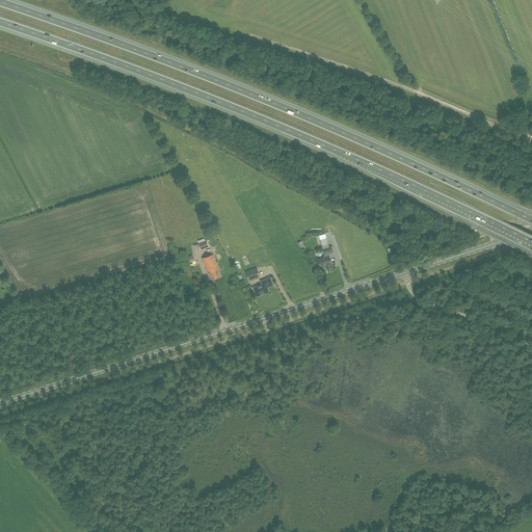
[(207,240),(198,243),(201,250),(209,246),(207,240)]
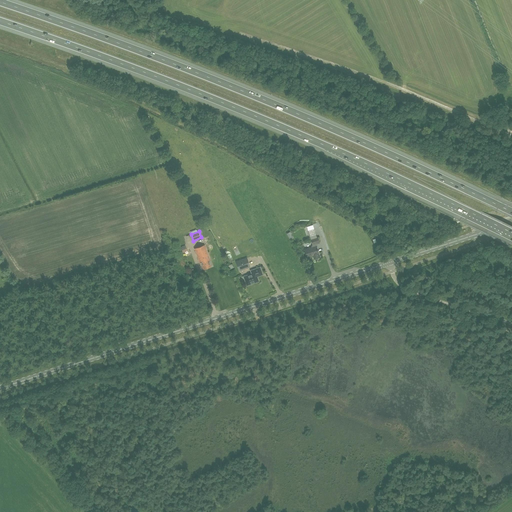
[(305,250),(307,257),(313,255),(314,259),(320,257),(316,246),(315,246),(315,244),(319,243),(317,237),(311,239),(314,247),(305,250)]
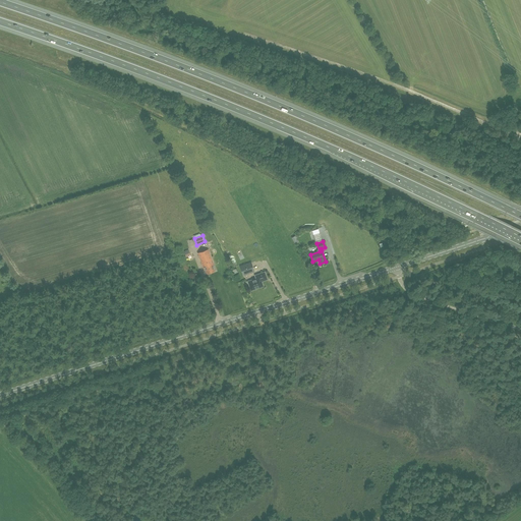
[(208,249),(198,253),(204,268),(205,267),(207,274),(215,272),(213,266),(214,265),(208,249)]
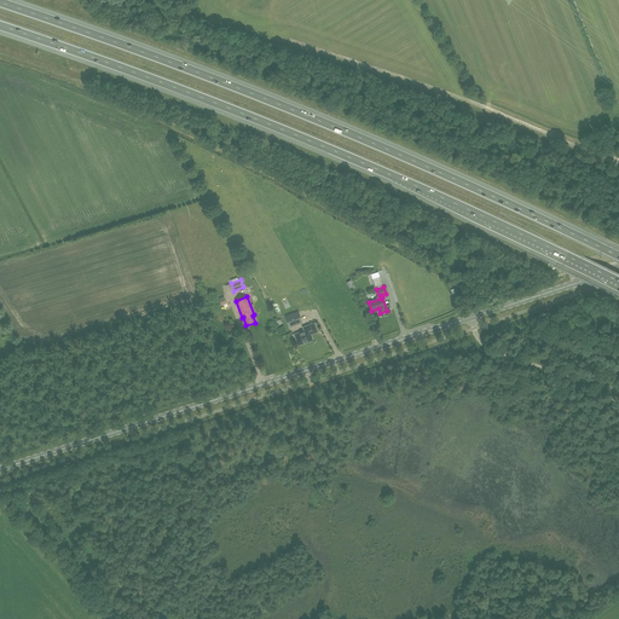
[(291,327),(302,323),(299,312),(288,316),(291,327)]
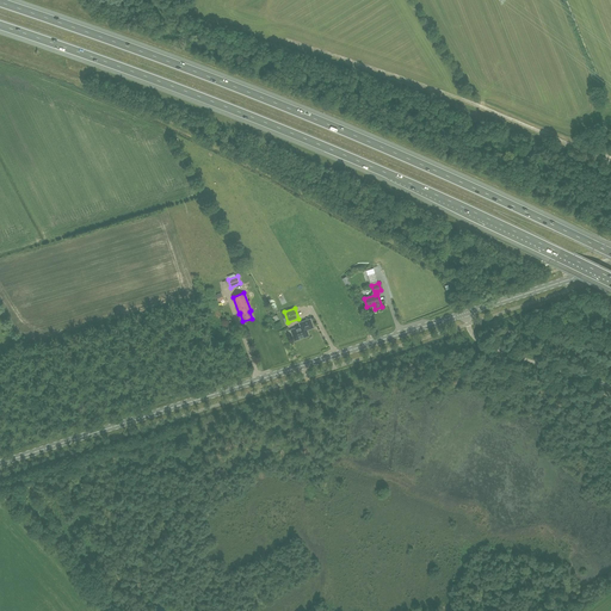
[(306,329),(308,329),(313,327),(310,320),(300,323),(301,327),(291,331),(295,340),(308,335),(306,329)]
